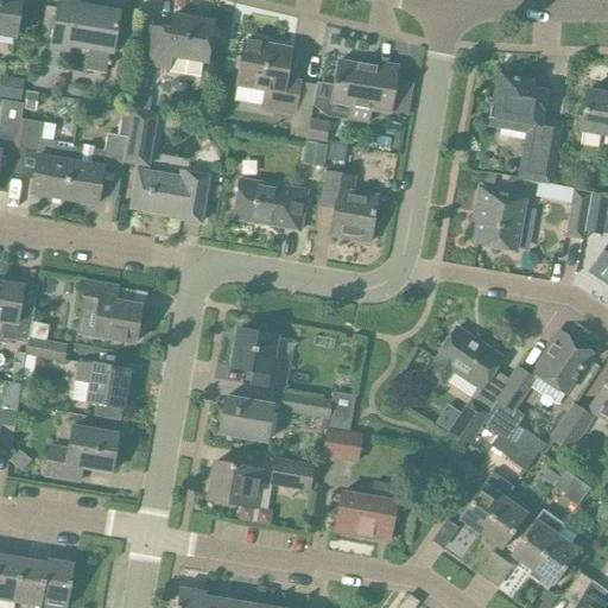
[(19,0),(0,0),(0,35),(14,37),(19,0)]
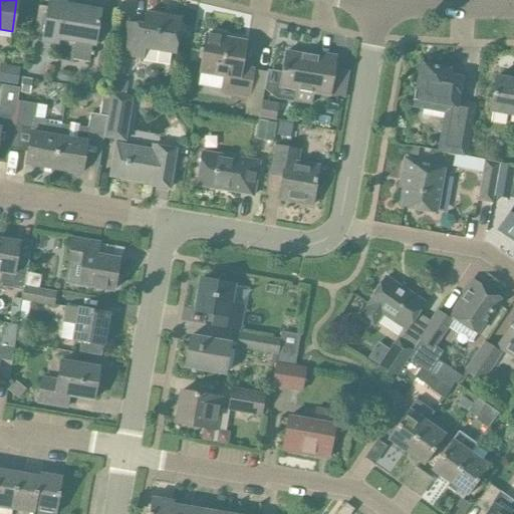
[(49,0),(47,18),(43,41),(56,43),(57,38),(76,41),(92,44),(95,45),(97,31),(100,12),(64,6),(65,0),(62,0),(49,0)]
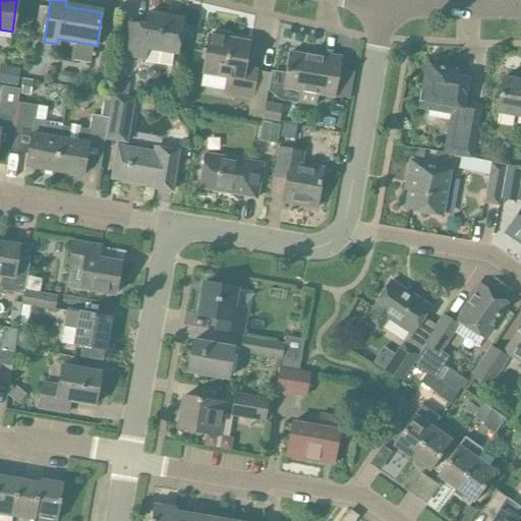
[(125,44),(124,55),(145,59),(146,62),(173,66),(175,53),(177,54),(180,41),(183,20),(148,14),(146,26),(129,23),(125,44)]
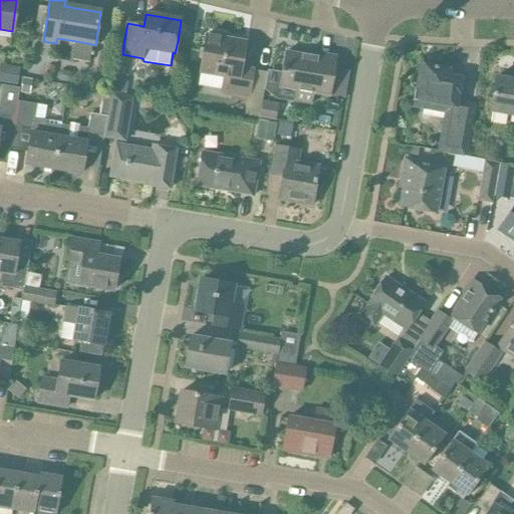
[(246,42),(206,36),(203,55),(200,72),(224,77),(221,92),(248,97),(253,70),(241,68),(246,42)]
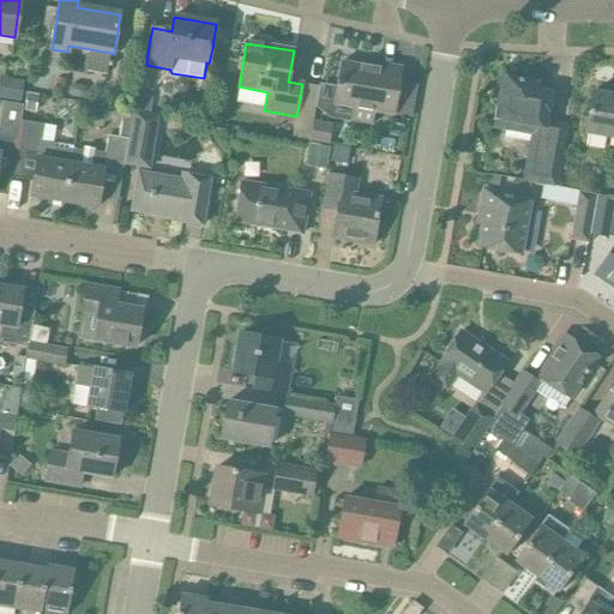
[(336,86),(333,104),(353,108),(350,121),(373,125),(375,112),(395,115),(402,70),(378,66),(378,71),(339,64),(336,86)]
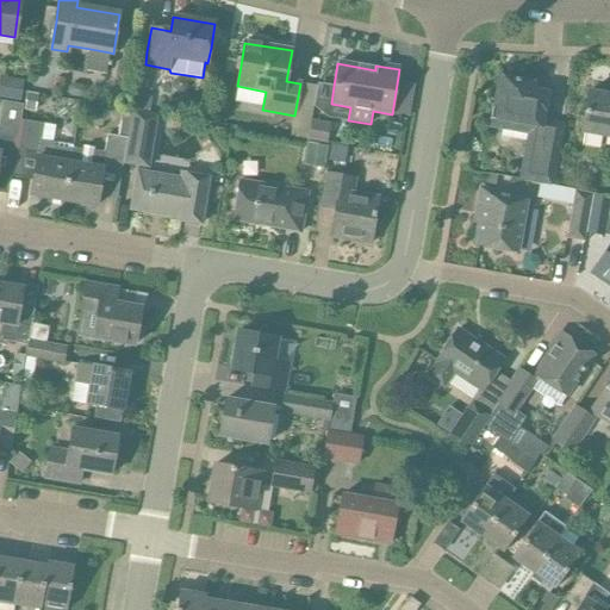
[(0,98),(20,101),(24,81),(0,78),(0,76),(0,98)]
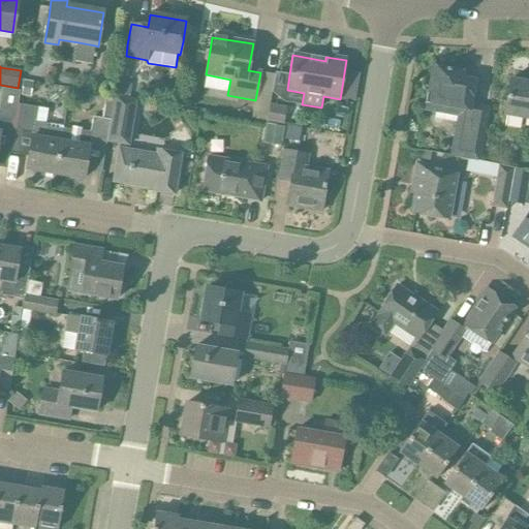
[(464,71),(432,66),(426,103),(452,109),(457,117),(455,129),(460,130),(456,156),(450,155),(449,156),(478,161),(485,130),(484,130),(483,133),(470,131),(473,112),(470,111),(476,80),(463,78),(464,71)]
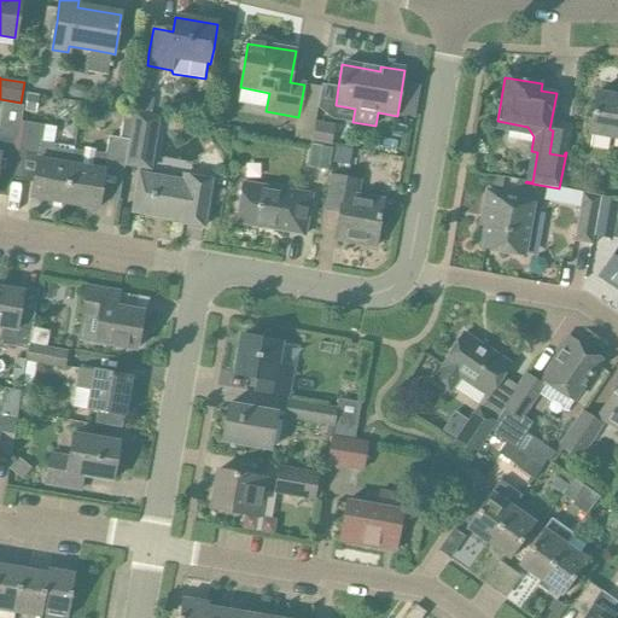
[(69,88),(69,93),(71,98),(82,99),(87,97),(87,91),(83,86),(74,85),(69,88)]
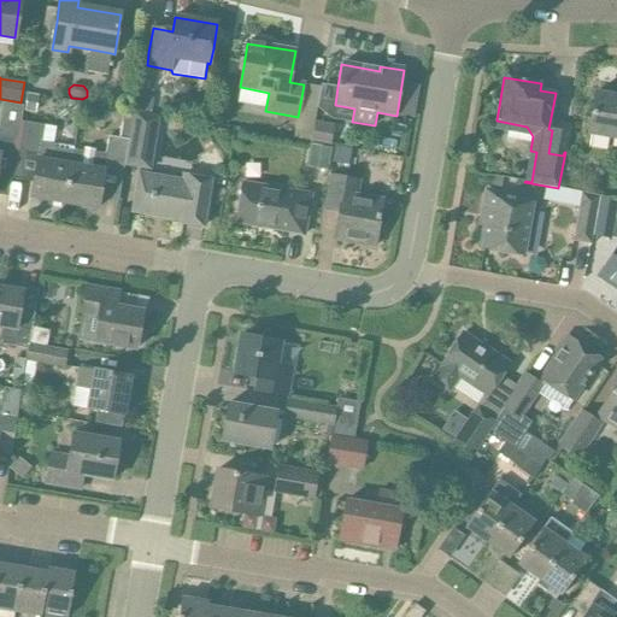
[(591,117),(588,134),(616,139),(616,97),(595,93),(591,117)]
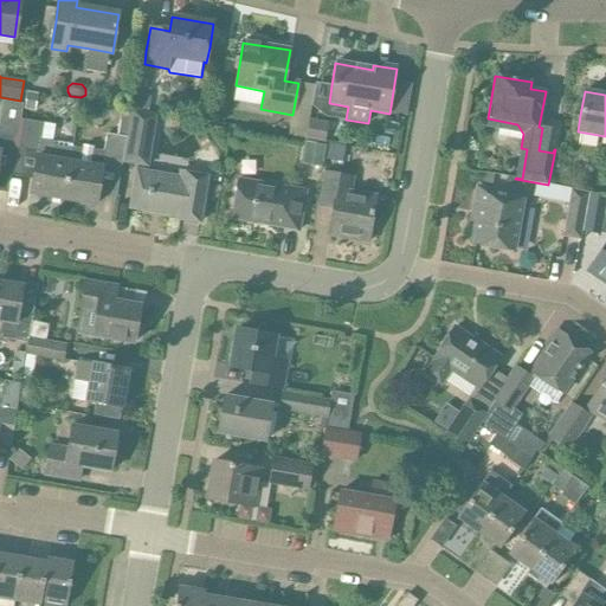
[(27,92),(24,110),(36,111),(38,95),(27,92)]
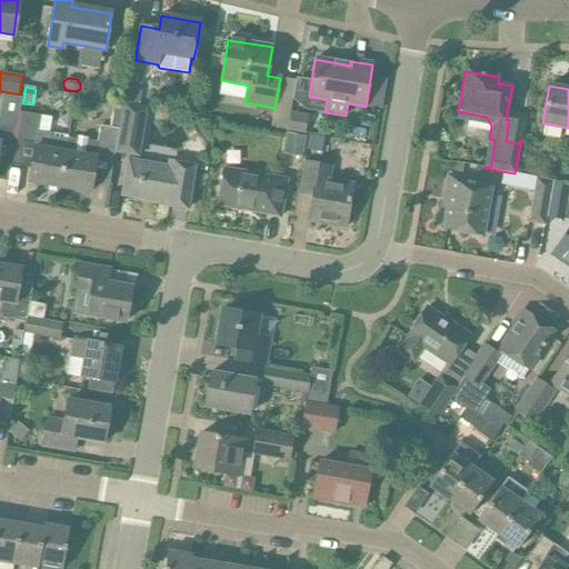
[(0,99),(0,125),(13,128),(20,98),(1,93),(0,99)]
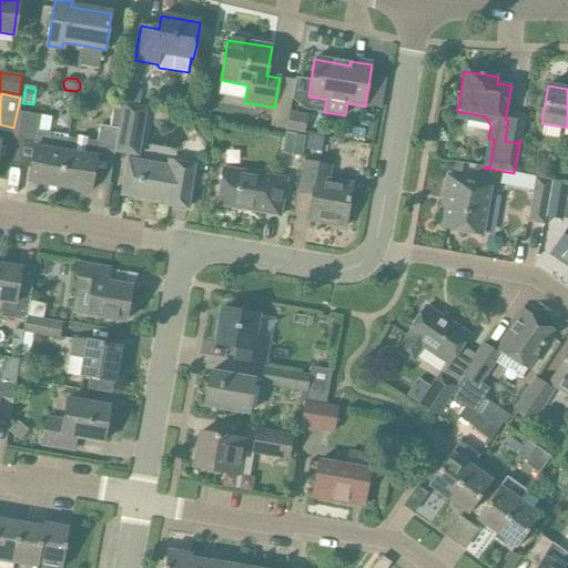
[(115,152),(124,103),(123,103),(119,129),(100,125),(97,141),(87,140),(87,139),(79,137),(78,140),(68,138),(68,137),(59,186),(89,192),(95,155),(94,155),(94,151),(114,154),(114,152),(115,152)]
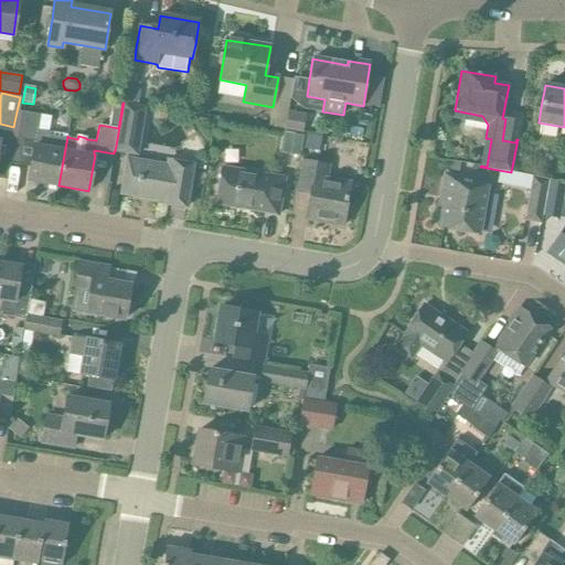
[(124,103),(115,151),(139,156),(148,107),(124,103)]
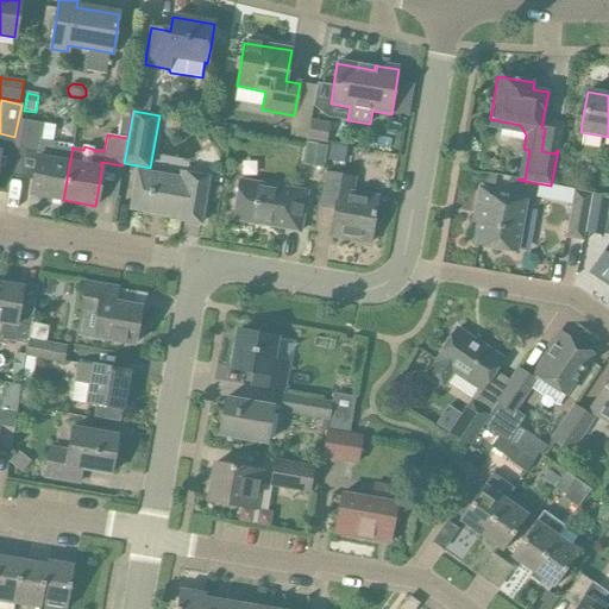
[(30,195),(63,200),(73,146),(41,140),(43,123),(24,119),(19,148),(38,150),(30,195)]
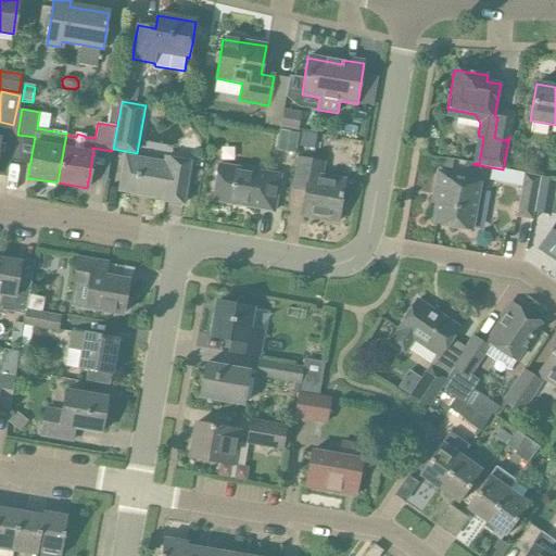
[(301,113),(283,111),(281,128),(298,130),(301,113)]
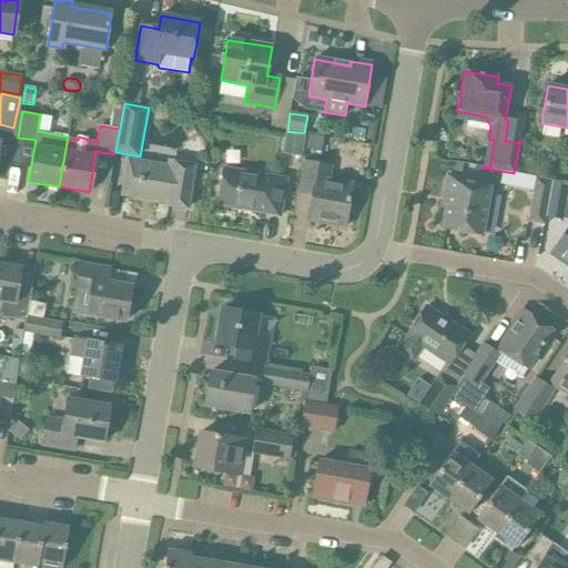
[(0,145),(12,149),(16,129),(0,125),(0,145)]
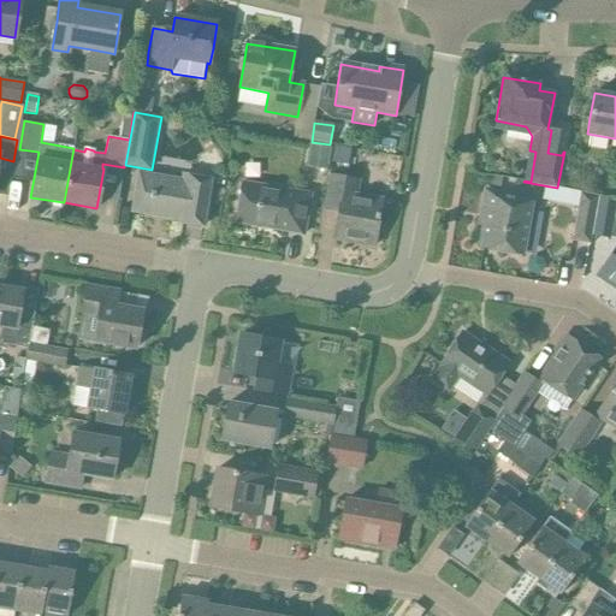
[(309,144),(307,164),(329,167),(332,149),(309,144)]
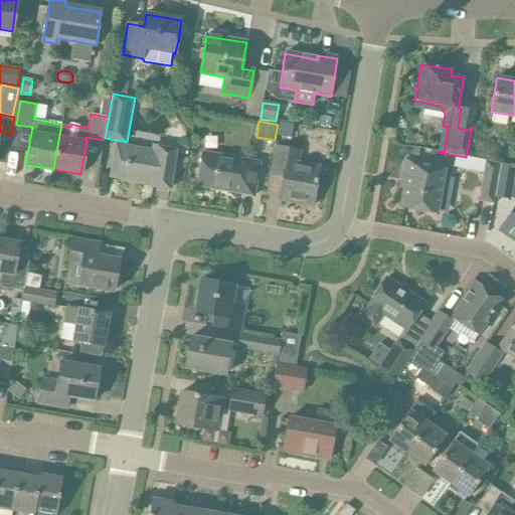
[(280,123),(278,136),(291,139),(294,126),(280,123)]
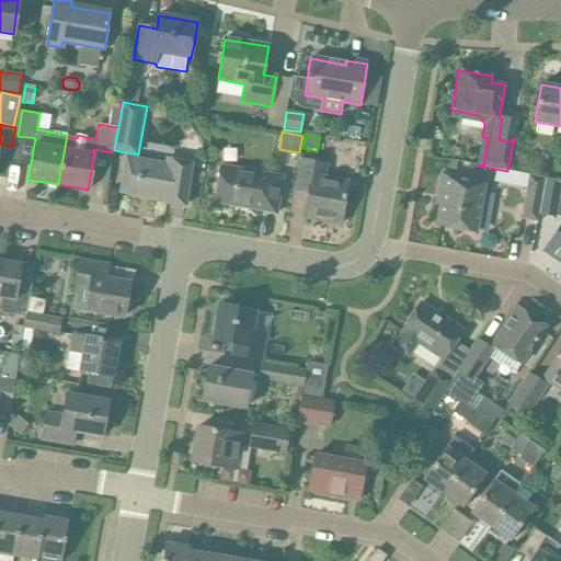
[(165,163),(126,157),(121,190),(165,197),(164,203),(184,207),(187,185),(192,162),(167,158),(165,163)]
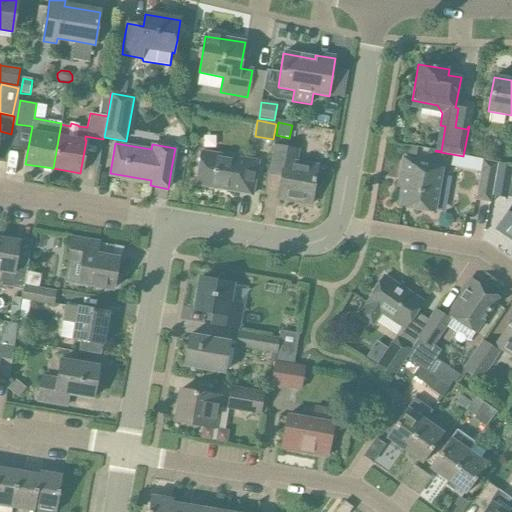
[(298,151),(274,147),(270,174),(282,176),(277,200),(311,206),(317,166),(296,162),(298,151)]
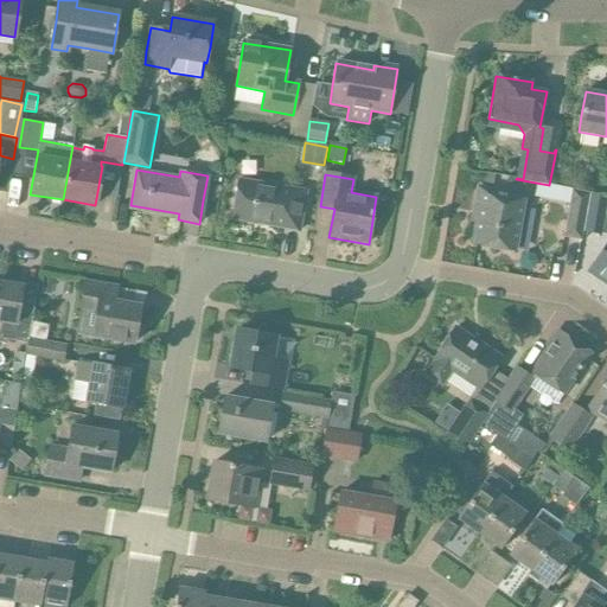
[(306,191),(238,179),(231,221),(299,231),(306,191)]
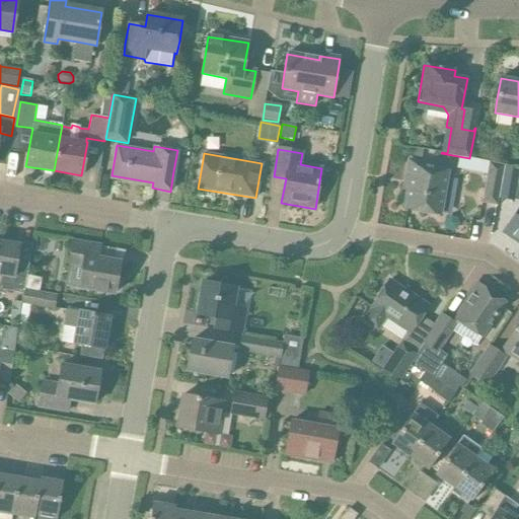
[(448,167),(409,161),(405,178),(411,179),(405,210),(440,216),(448,167)]
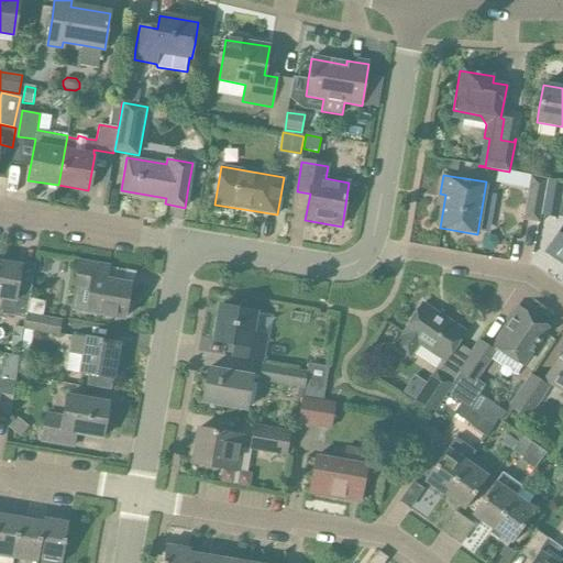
[(529,176),(521,221),(538,223),(545,178),(529,176)]
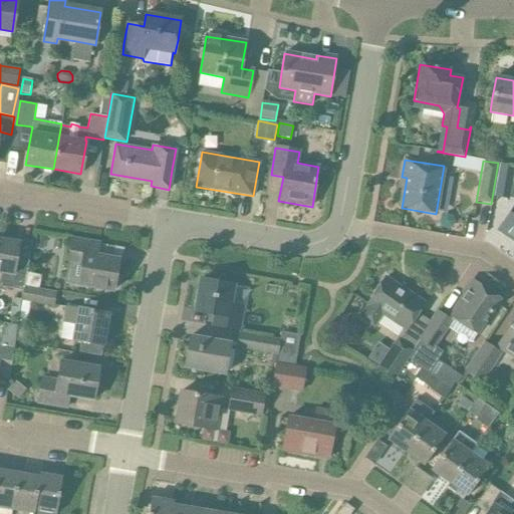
[(513,165),(498,163),(491,204),(492,204),(494,196),(510,198),(511,198),(513,184),(513,176),(513,165)]
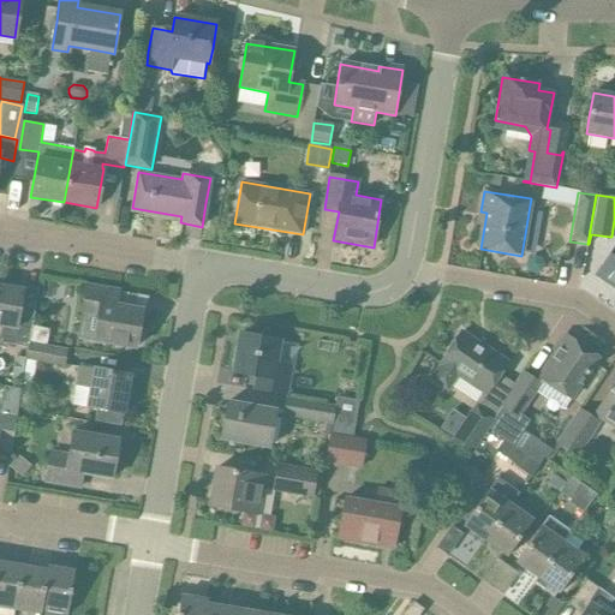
[(614,248),(596,276),(614,288),(614,220),(611,237),(614,238),(614,248)]
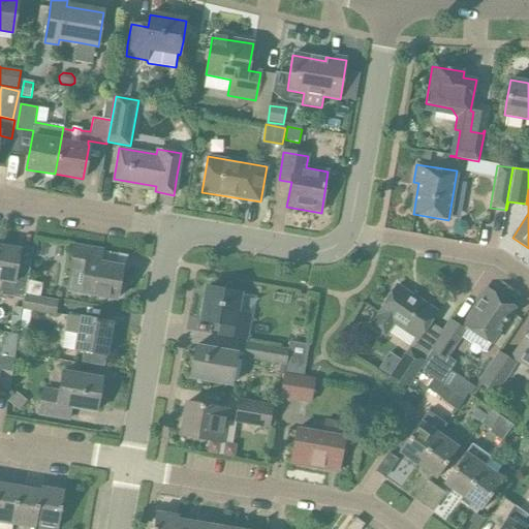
[(101,251),(73,246),(69,270),(83,272),(80,293),(116,300),(121,267),(98,262),(101,251)]
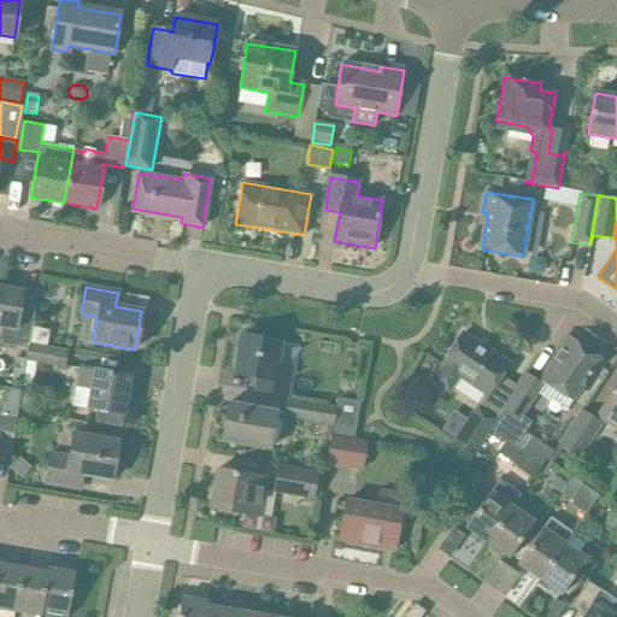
[(0,329),(0,331),(0,345),(27,350),(28,342),(29,344),(31,328),(34,317),(19,315),(23,292),(0,288),(0,329)]
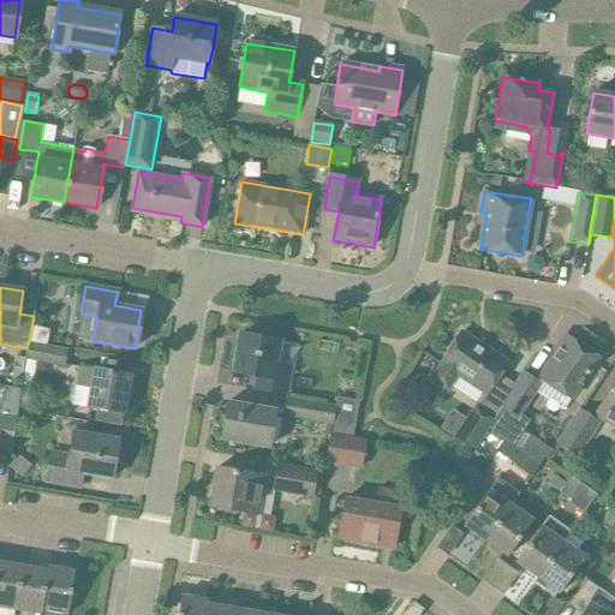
[(31,327),(29,342),(47,345),(49,330),(31,327)]
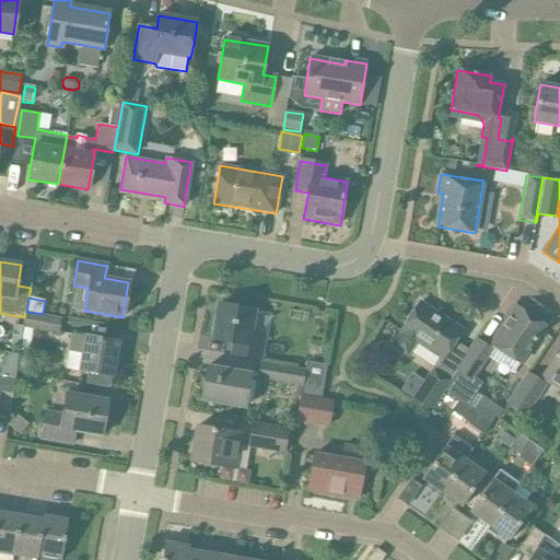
[(462,330),(420,303),(401,333),(394,346),(408,354),(416,342),(442,360),(462,330)]
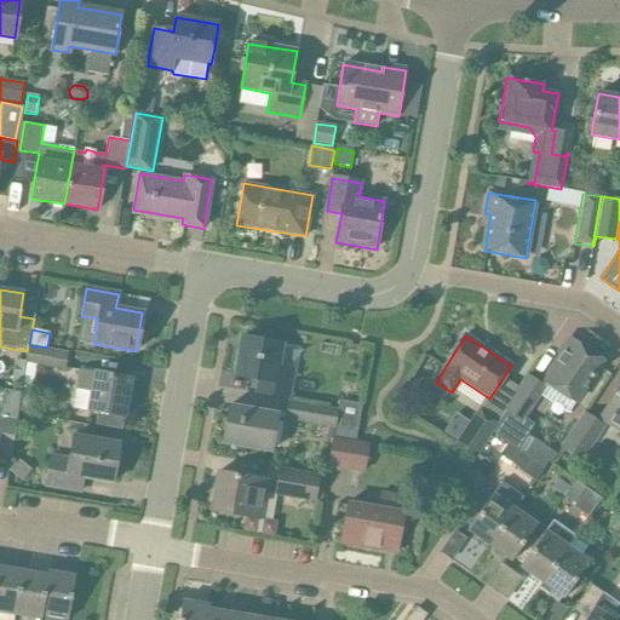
[(281,344),(241,337),(234,375),(258,379),(256,394),(287,400),(292,371),(277,368),(281,344)]
